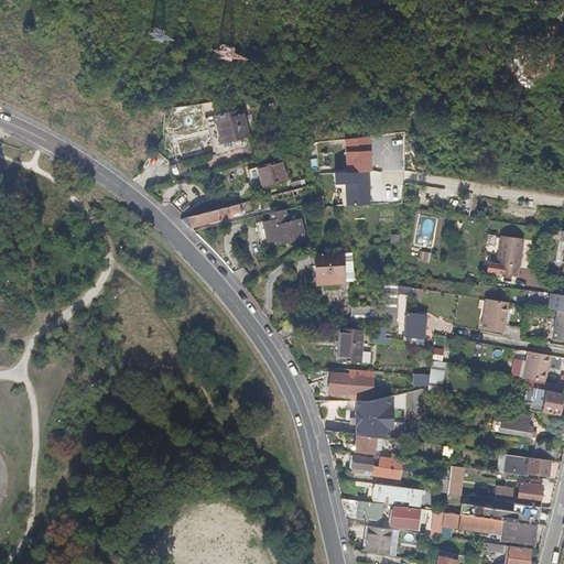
[(216,56),(231,60),(234,46),(218,44),(216,56)]
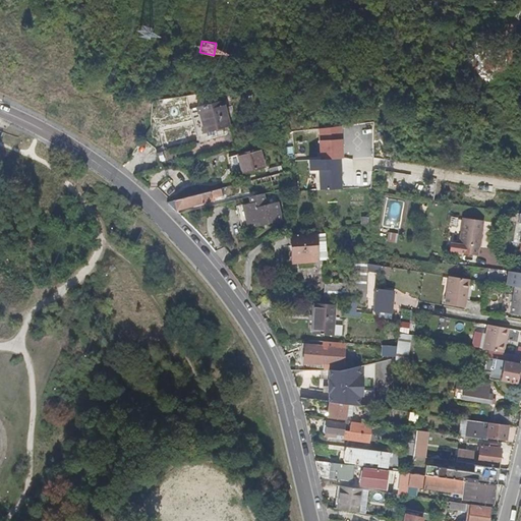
[(221,101),(192,108),(199,137),(229,129),(221,101)]
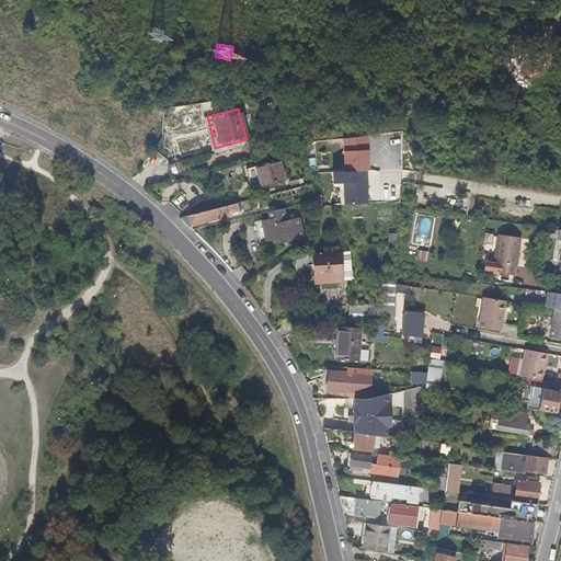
[(368,151),(343,152),(344,171),(364,170),(368,170),(368,151)]
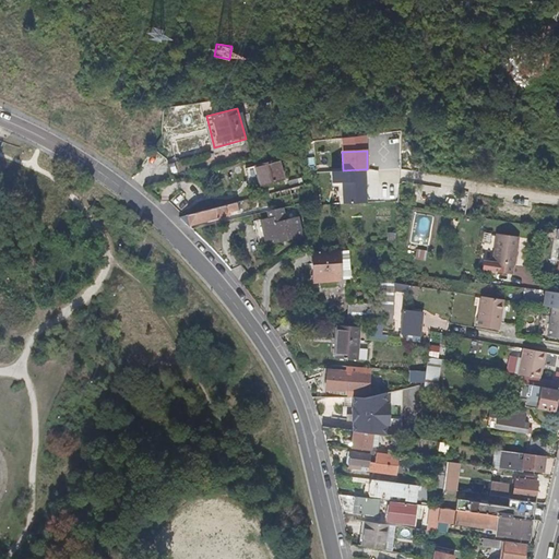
[(275,159),(248,167),(252,186),(281,179),(275,159)]
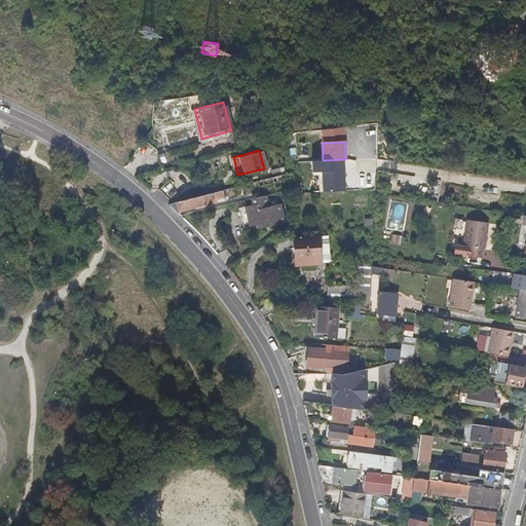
[(343,191),(341,159),(323,160),(310,160),(311,173),(321,172),(322,191),(343,191)]
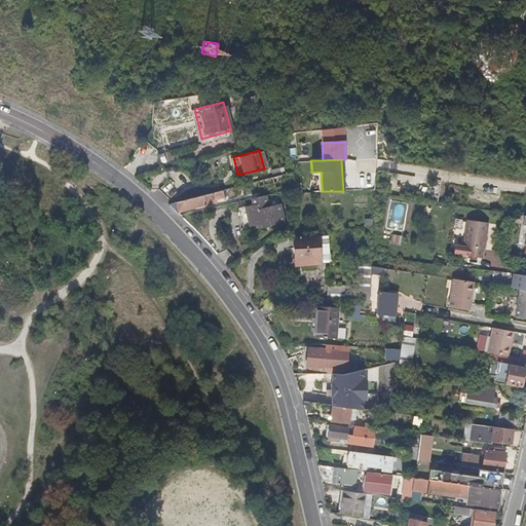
[(288,179),(286,173),(255,181),(257,187),(272,183),(288,179)]
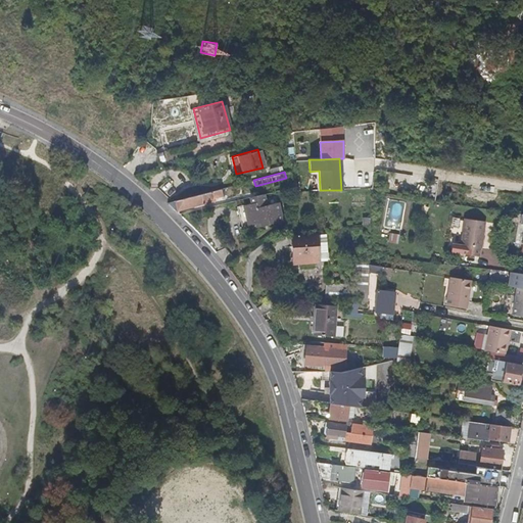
[(289,188),(286,178),(271,182),(274,192),(289,188)]
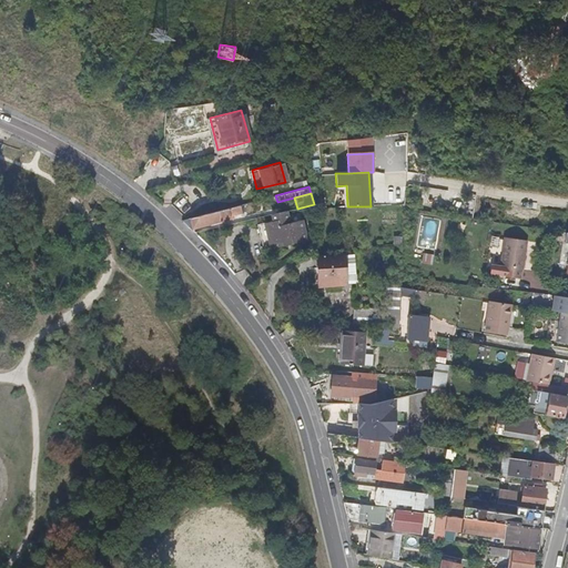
[(237,206),(188,220),(182,221),(192,231),(222,223),(221,221),(230,219),(230,214),(239,213),(237,206)]
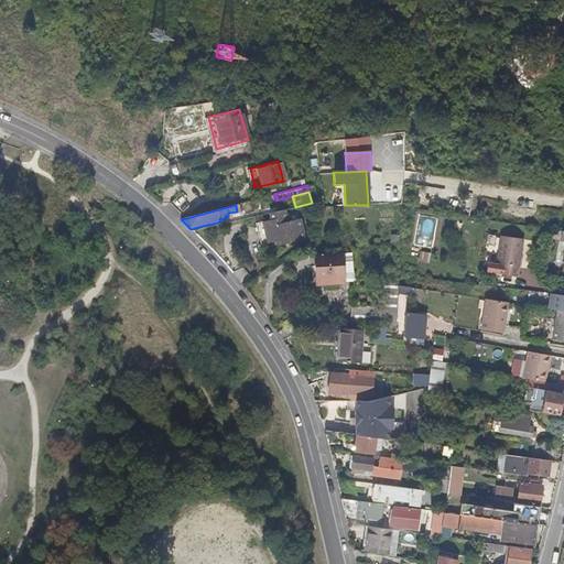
[(289,221),(286,208),(270,213),(272,219),(256,223),(262,245),(277,241),(277,240),(292,236),(293,242),(307,239),(302,218),(289,221)]
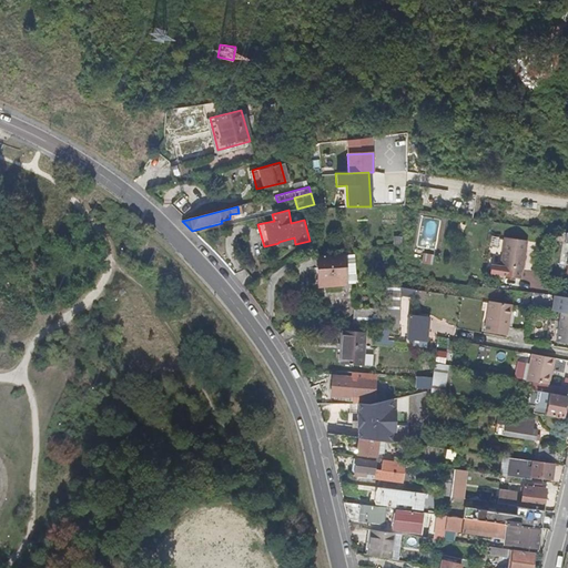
[(143,230),(148,225),(146,225),(133,214),(131,221),(130,226),(137,232),(143,230)]
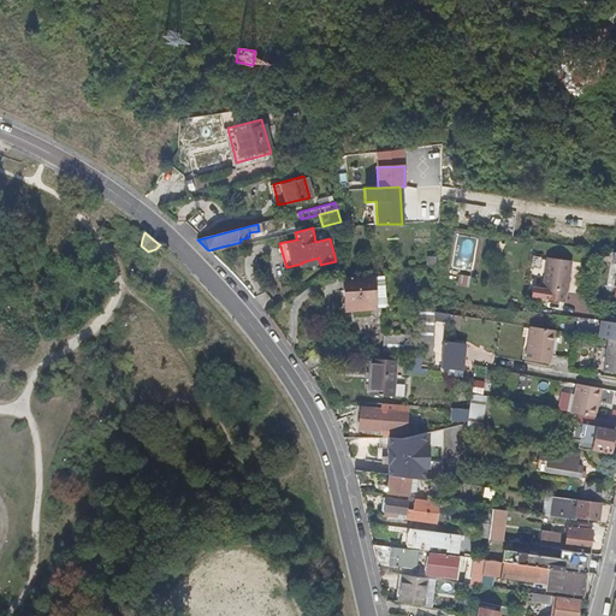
[(542,268),(543,259),(532,256),(531,266),(542,268)]
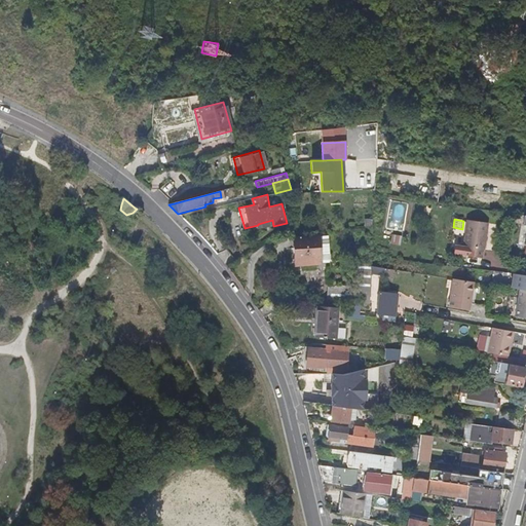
[(487,222),(466,219),(463,247),(484,249),(487,222)]
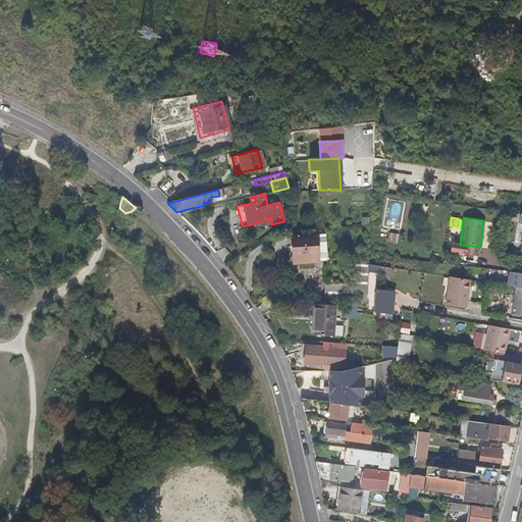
[(315,233),(291,235),(292,262),(317,260),(315,233)]
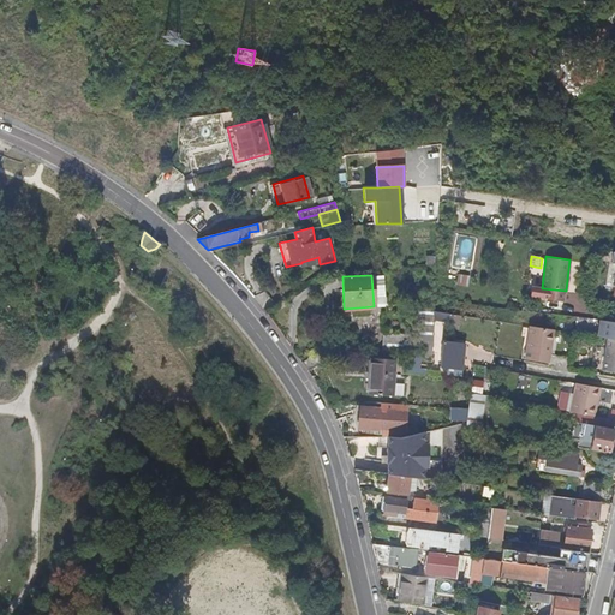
[(383,275),(371,275),(374,306),(386,306),(383,275)]
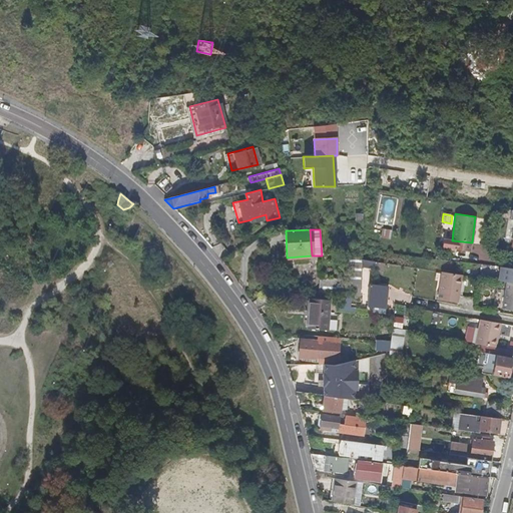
[(391,230),(382,229),(381,237),(389,239),(391,230)]
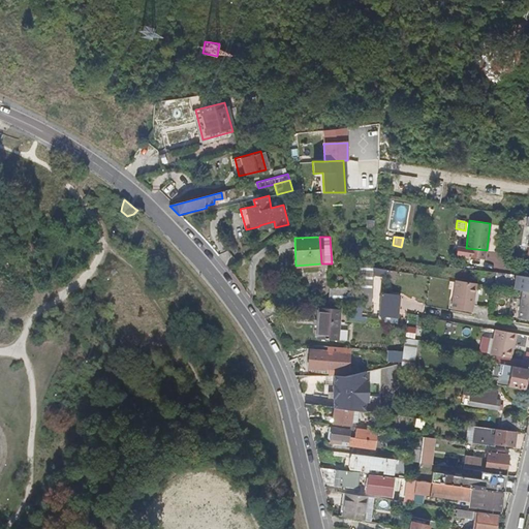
[(372,269),(373,267),(364,266),(362,288),(360,304),(368,305),(369,298),(372,269)]
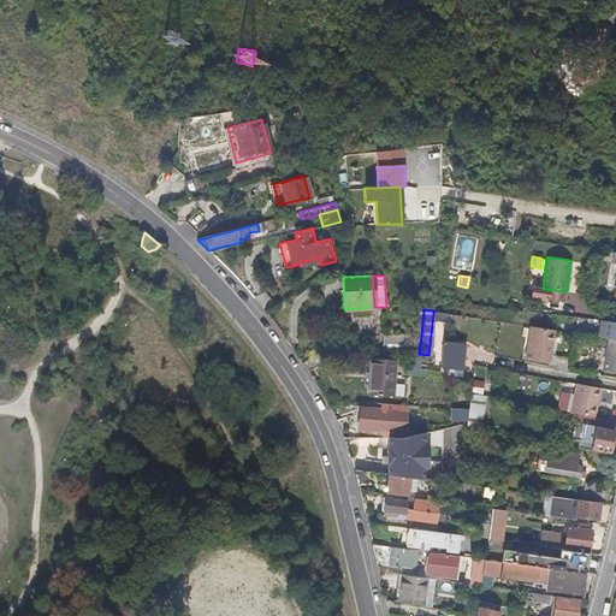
[(448,315),(433,313),(430,347),(436,348),(439,321),(446,323),(448,315)]
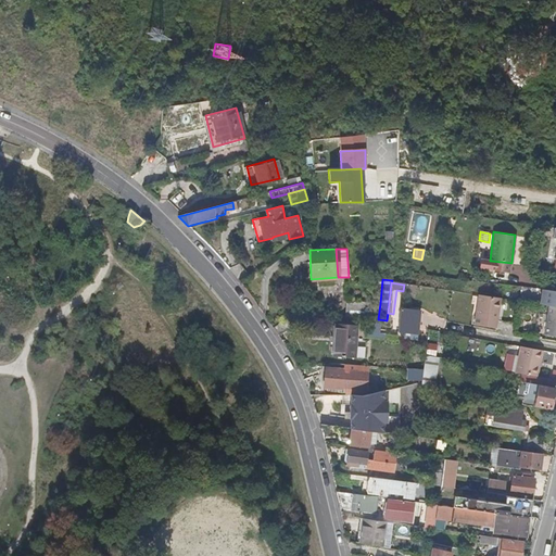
[(555,290),(540,288),(538,304),(548,306),(555,306),(555,290)]
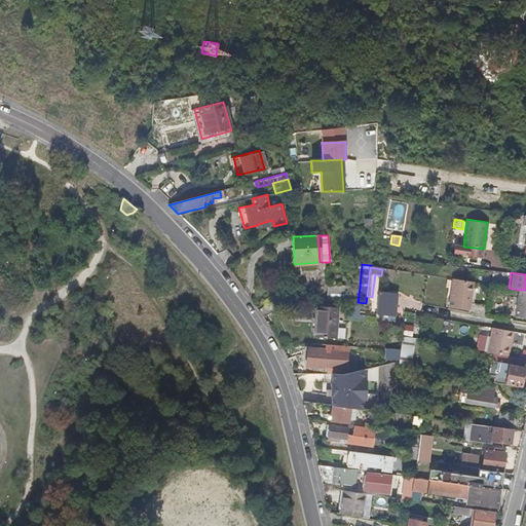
[(474,283),(453,279),(449,307),(470,310),(474,283)]
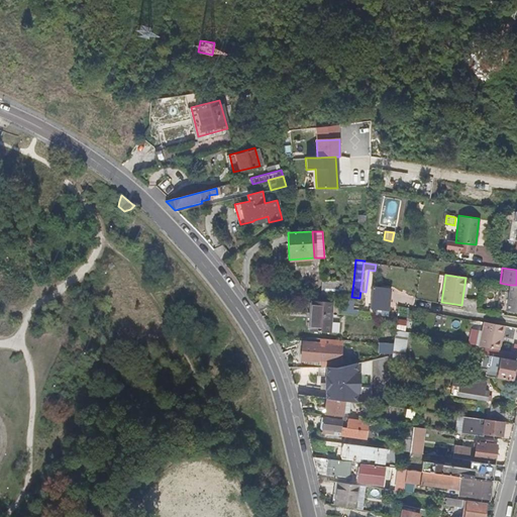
[(351,297),(353,282),(321,279),(320,295),(342,297),(351,297)]
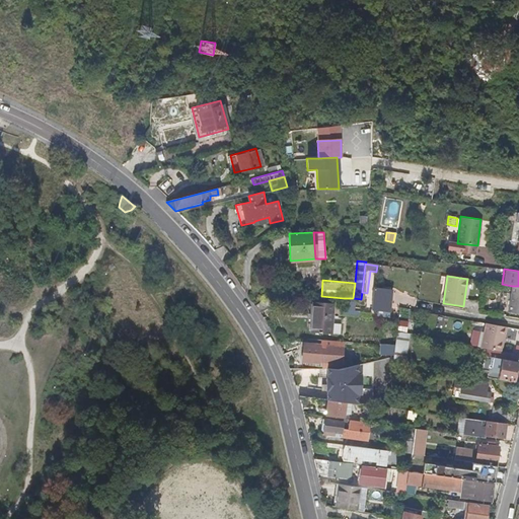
[(518,315),(518,286),(512,286),(509,313),(518,315)]
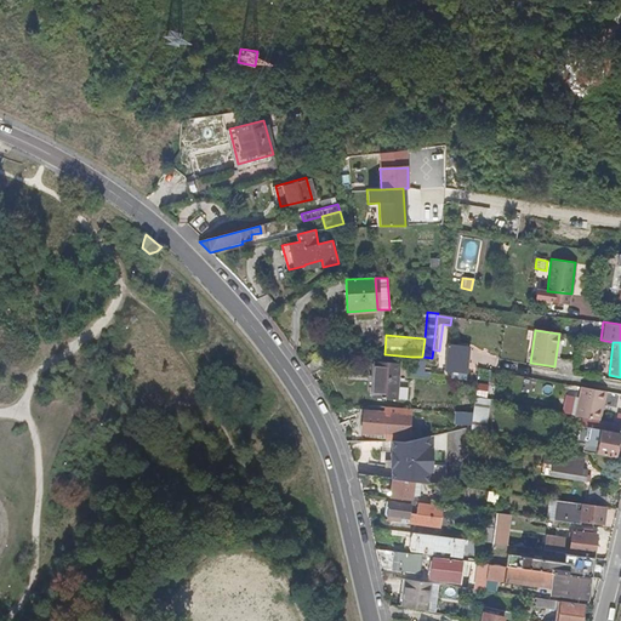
[(468,346),(446,343),(443,369),(451,370),(450,376),(455,376),(463,377),(465,369),(468,346)]
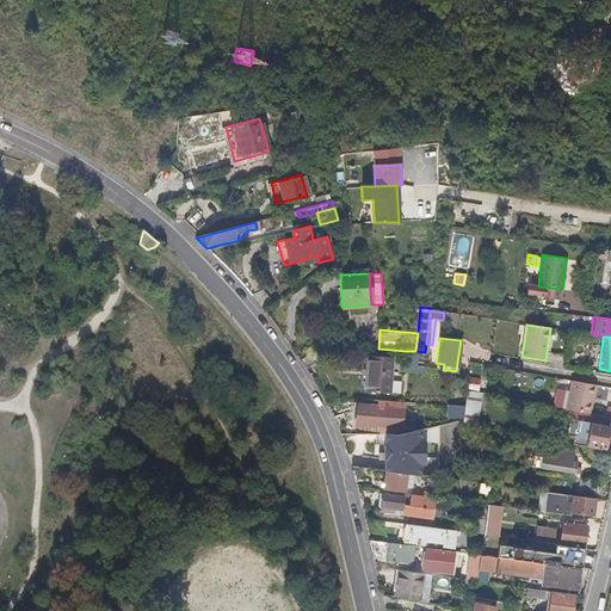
[(315,346),(298,357),(304,365),(321,355),(315,346)]
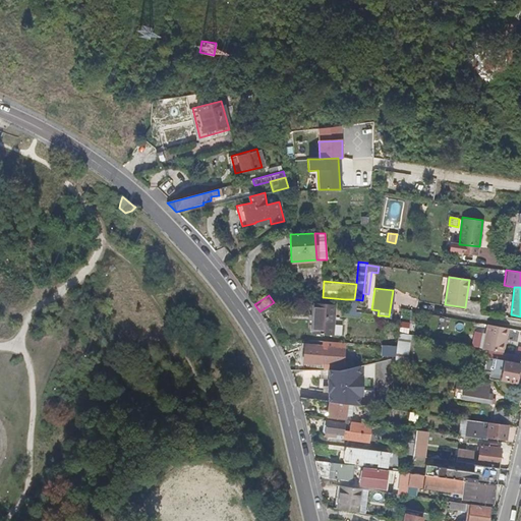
[(353,316),(354,299),(345,299),(344,315),(353,316)]
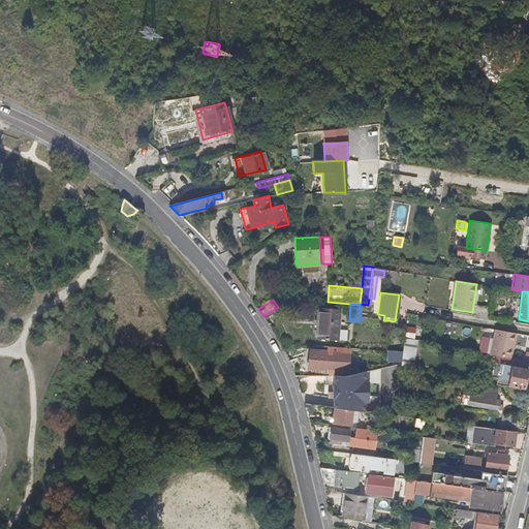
[(339,309),(319,307),(318,338),(338,339),(339,309)]
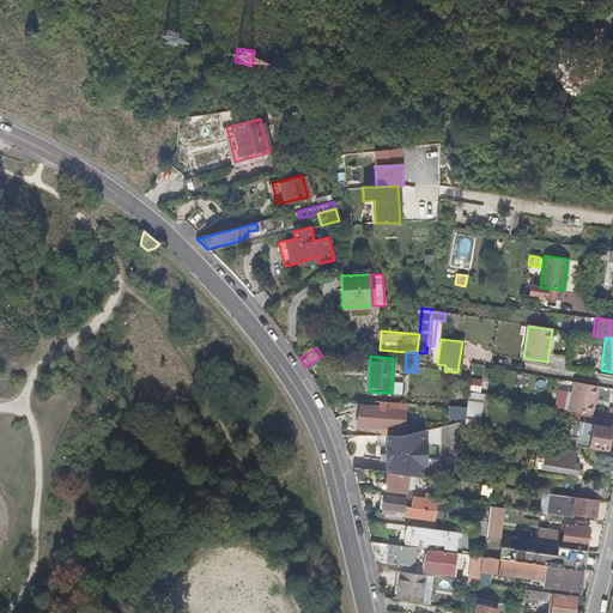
[(472,377),(471,389),(480,390),(481,378),(472,377)]
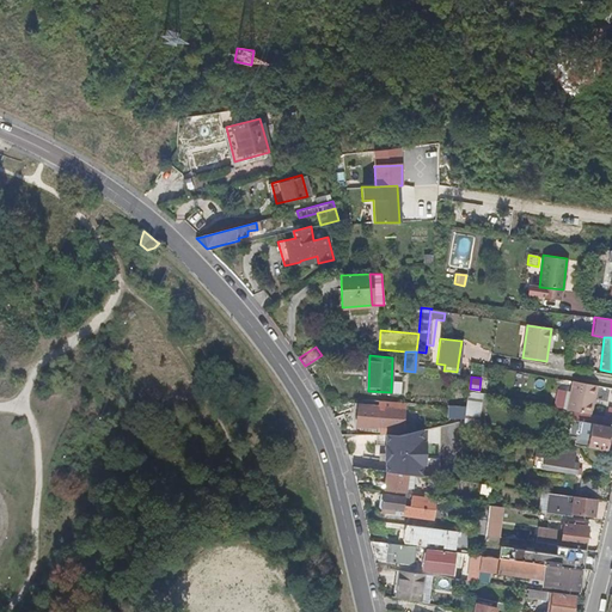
[(591,414),(595,385),(571,380),(565,410),(575,411),(583,412),(591,414)]
